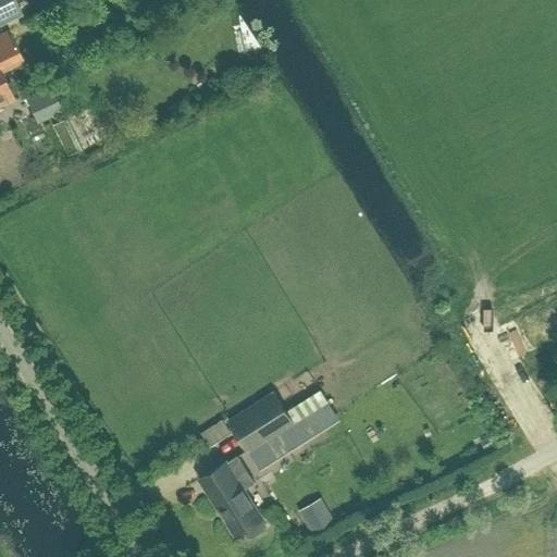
[(0,0),(0,22),(21,12),(14,0),(0,0)]
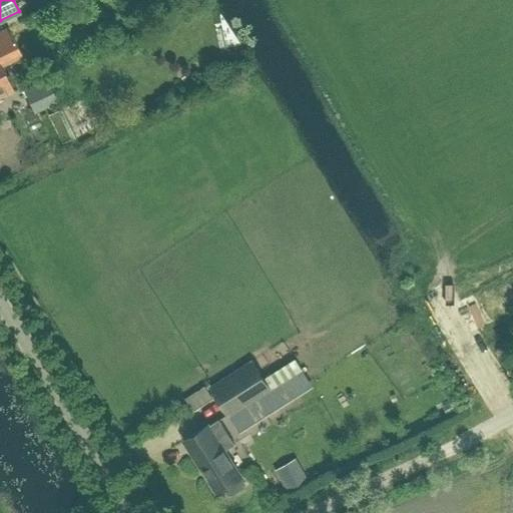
[(0,97),(12,92),(1,67),(21,58),(8,29),(0,32),(0,97)]
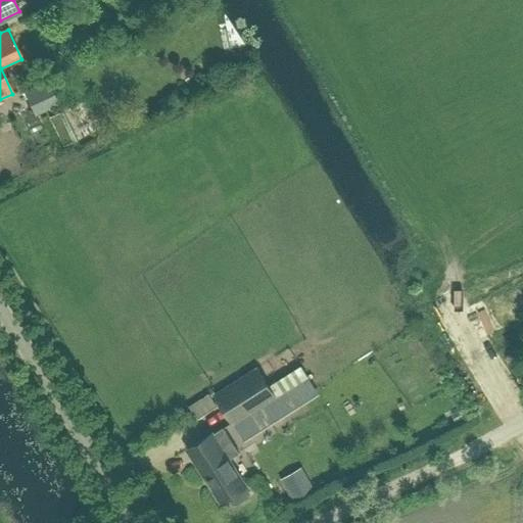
[(55,92),(34,103),(40,114),(61,103),(55,92)]
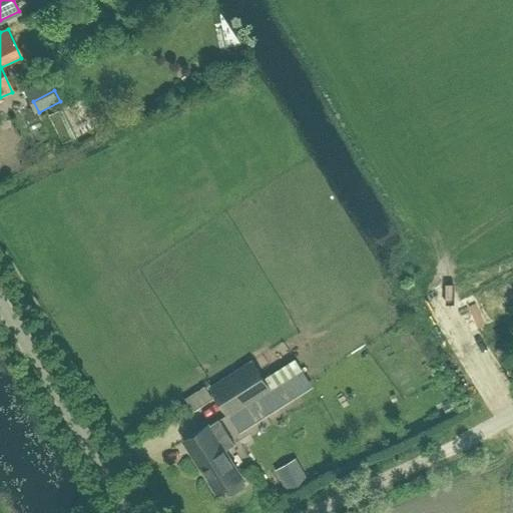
[(92,98),(55,115),(67,141),(104,124),(92,98)]
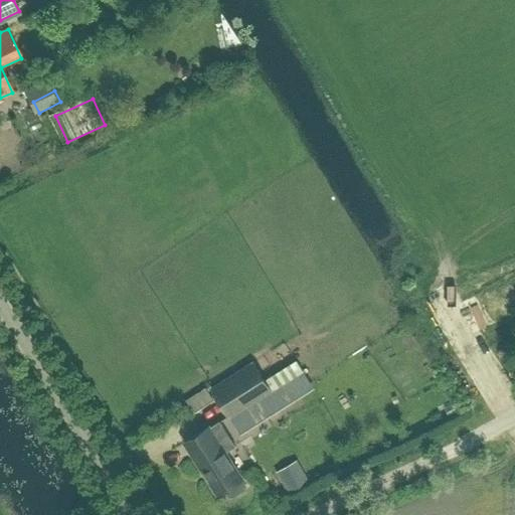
[(313,384),(298,360),(267,380),(254,362),(210,389),(229,419),(233,417),(240,430),(313,384)]
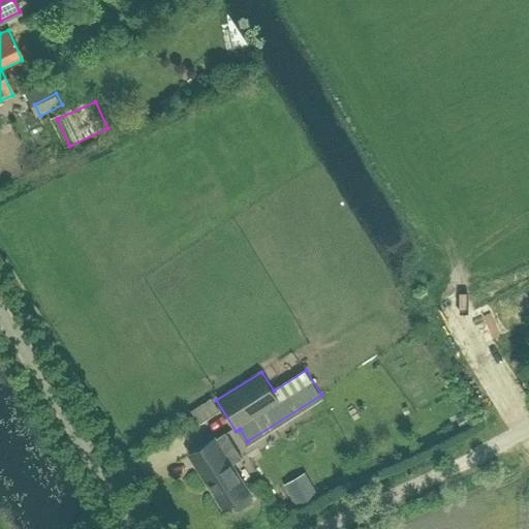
[(243,457),(226,431),(216,438),(215,437),(190,453),(224,506),(231,501),(237,508),(241,508),(251,502),(253,498),(231,464),(243,457)]
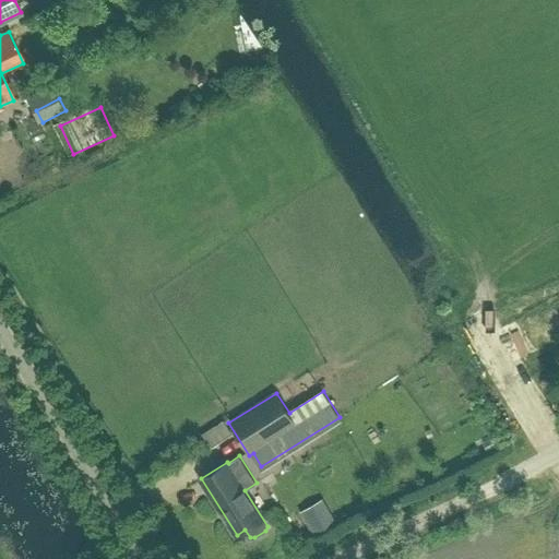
[(317,532),(341,519),(330,498),(305,511),(317,532)]
